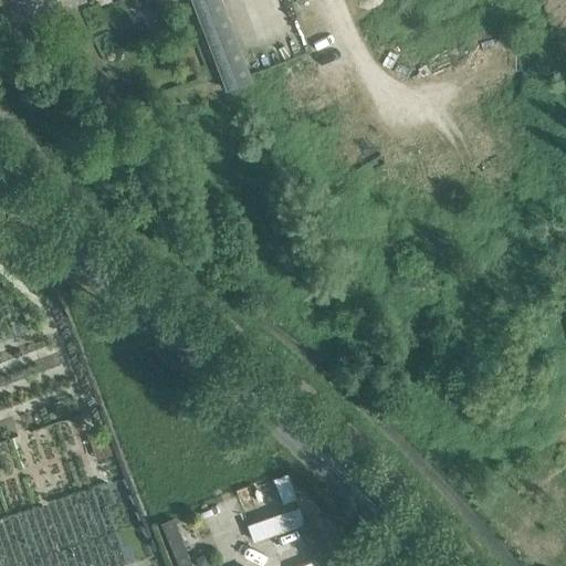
[(117,43),(142,33),(190,14),(185,0),(153,0),(132,8),(107,17),(117,43)]
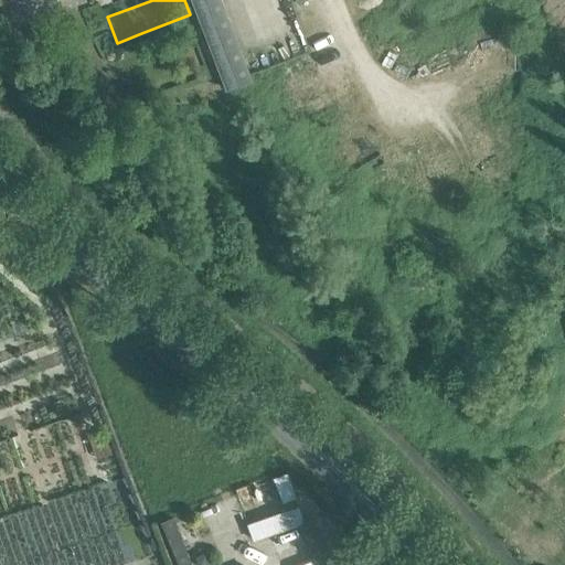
[(191,0),(225,88),(251,78),(220,0),(191,0)]
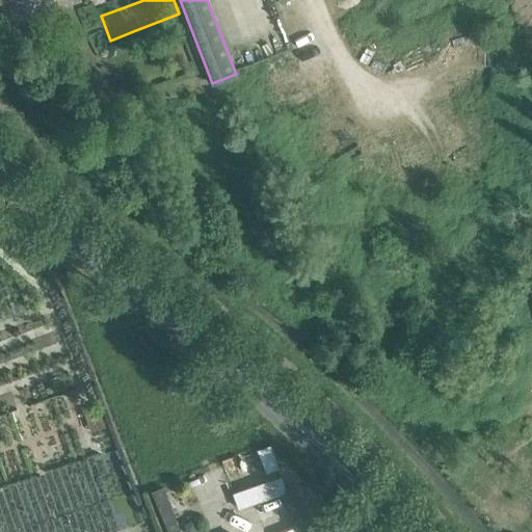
[(96,429),(107,425),(101,406),(89,410),(96,429)]
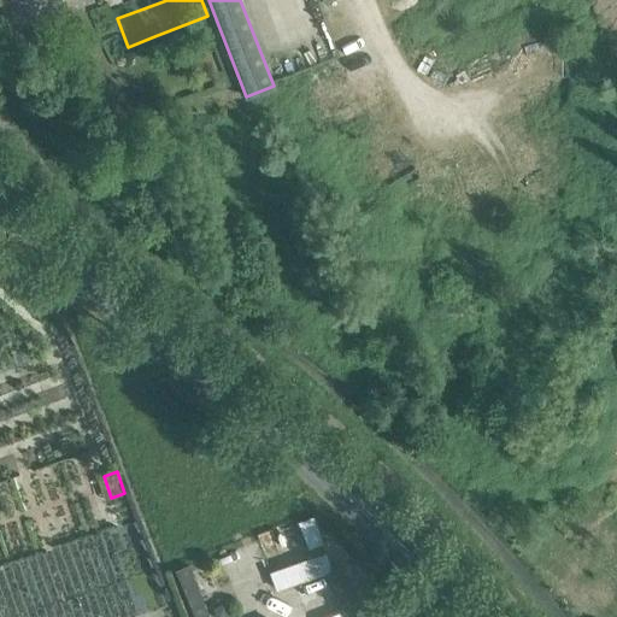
[(322,542),(312,516),(299,521),(309,548),(322,542)]
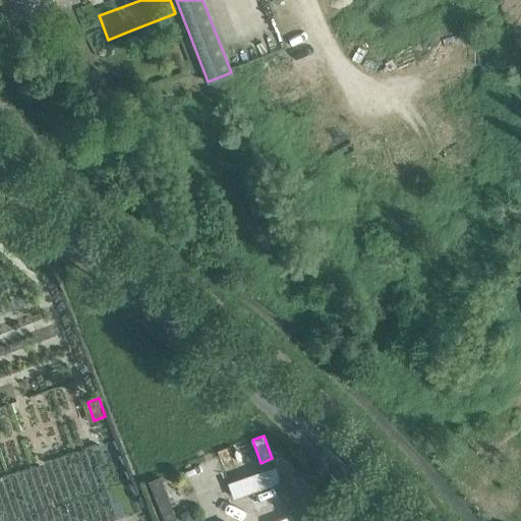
[(275,466),(228,483),(233,497),(280,480),(275,466)]
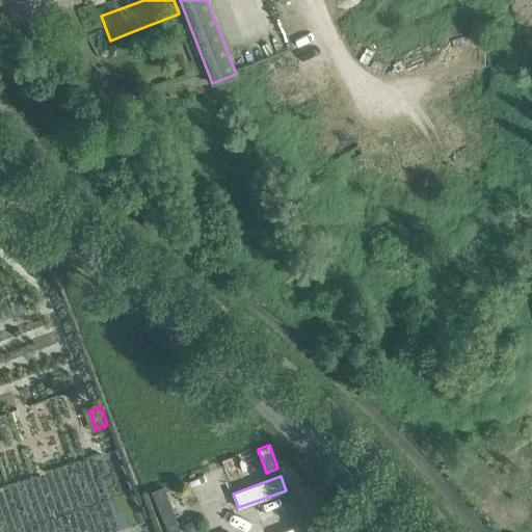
[(181,531),(163,486),(151,491),(167,531),(181,531)]
